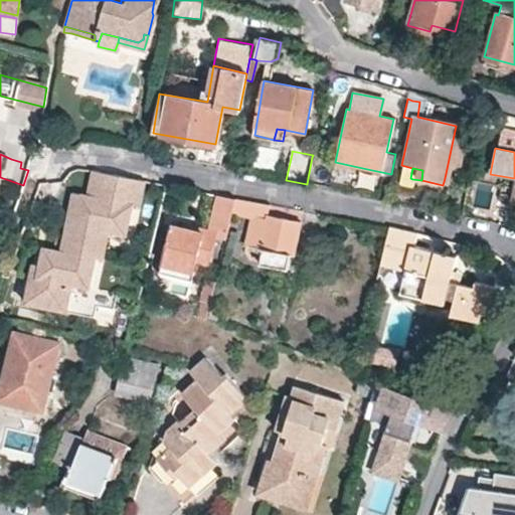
[(391,174),(367,169),(366,173),(390,178),(391,175),(391,174)]
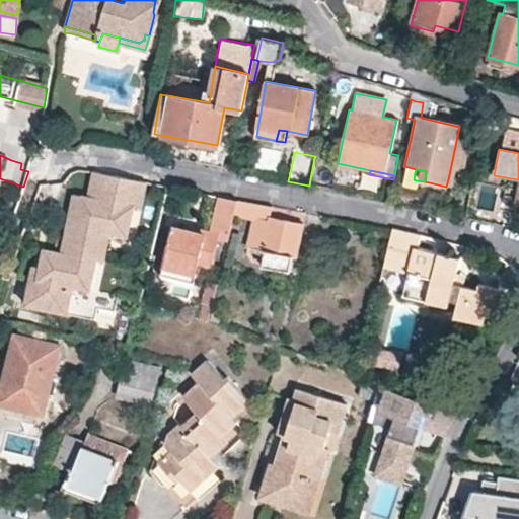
[(143,183),(89,173),(85,198),(77,196),(72,225),(64,224),(59,250),(42,247),(39,265),(35,277),(28,276),(23,304),(66,312),(71,285),(89,288),(95,257),(102,258),(105,243),(107,231),(126,235),(131,205),(139,206),(143,183)]
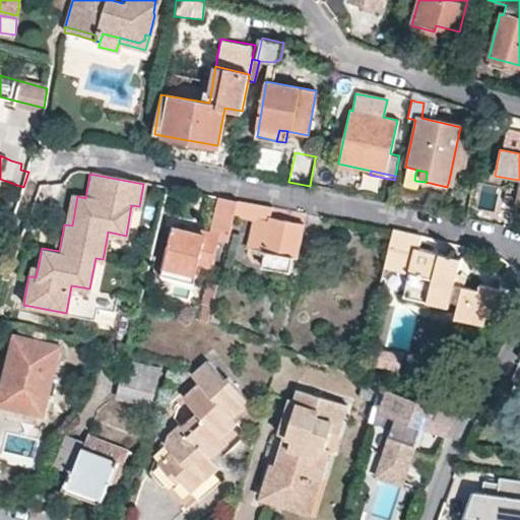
[(77,196),(70,195),(64,224),(72,225),(77,196)]
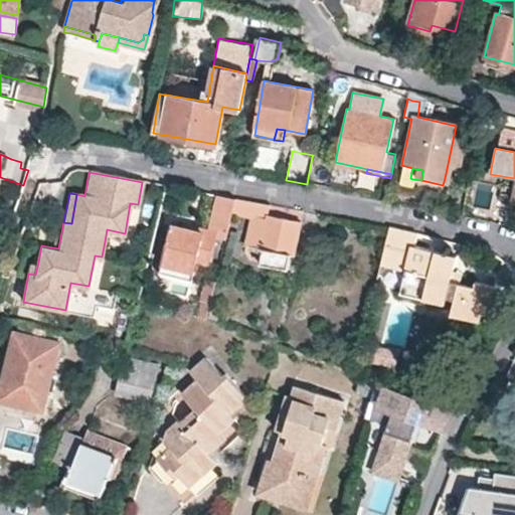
[(159,274),(191,281),(197,261),(208,264),(215,237),(225,239),(231,213),(234,199),(215,196),(208,225),(216,226),(216,230),(186,224),(185,229),(170,225),(159,274)]
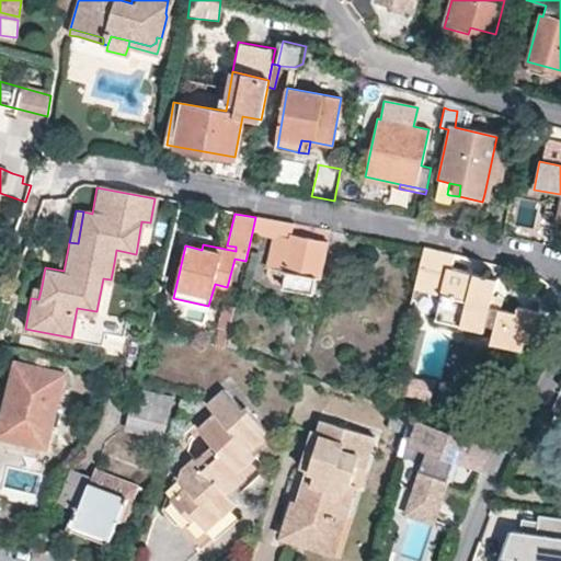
[(273,237),(267,268),(286,272),(283,287),(312,294),(316,278),(319,279),(327,242),(290,236),(293,225),(255,217),(252,232),(273,237)]
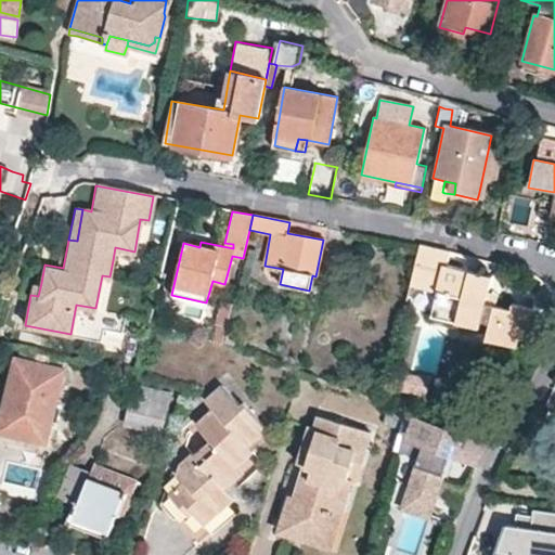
[(115,247),(113,260),(140,266),(149,220),(140,219),(134,252),(115,247)]
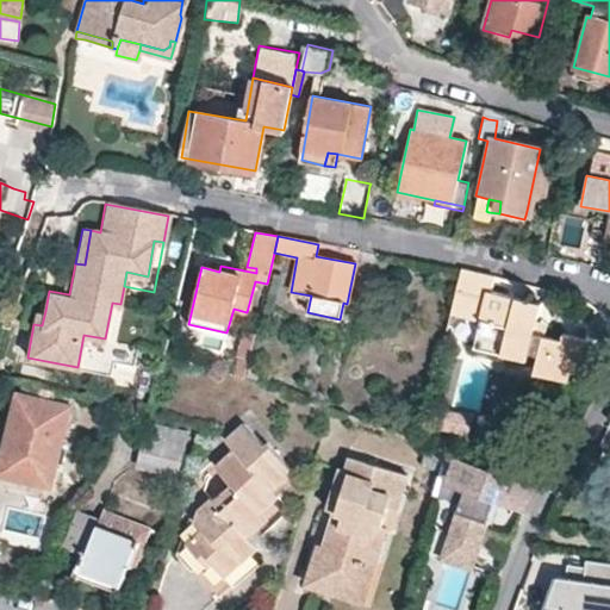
[(449,313),(479,322),(473,348),(511,358),(517,330),(531,332),(539,304),(489,292),(489,291),(492,278),(461,271),(455,293),(449,313)]
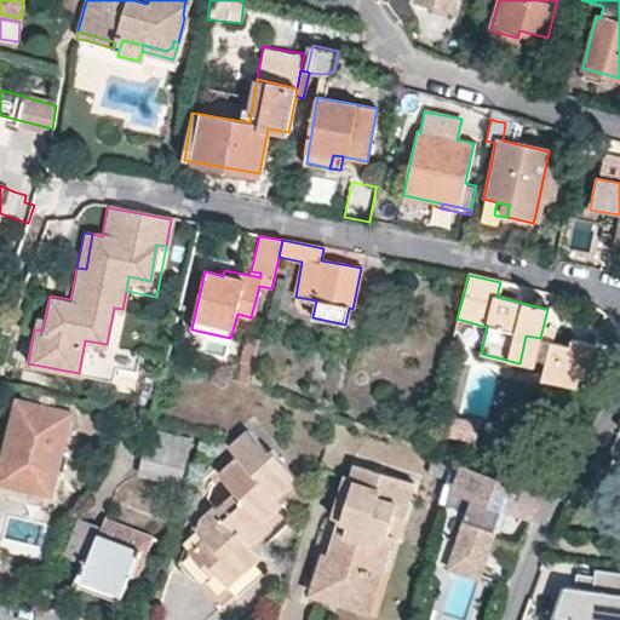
[(46,316),(36,315),(34,329),(42,331),(46,316)]
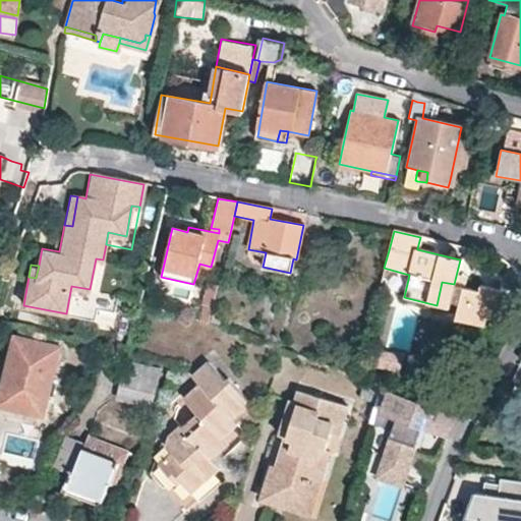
[(454,284),(442,282),(437,305),(449,308),(454,284)]
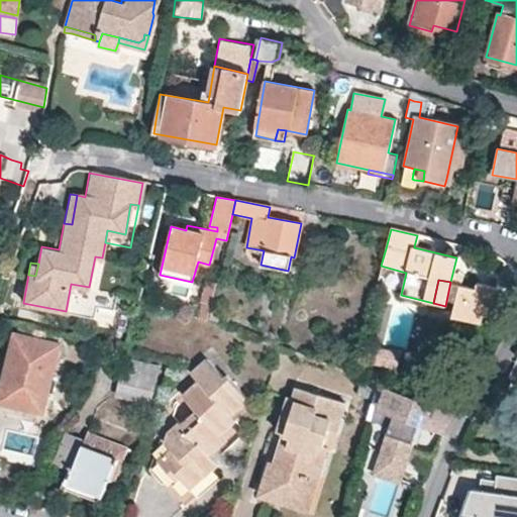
[(199,318),(207,320),(216,283),(205,281),(201,297),(204,298),(199,318)]
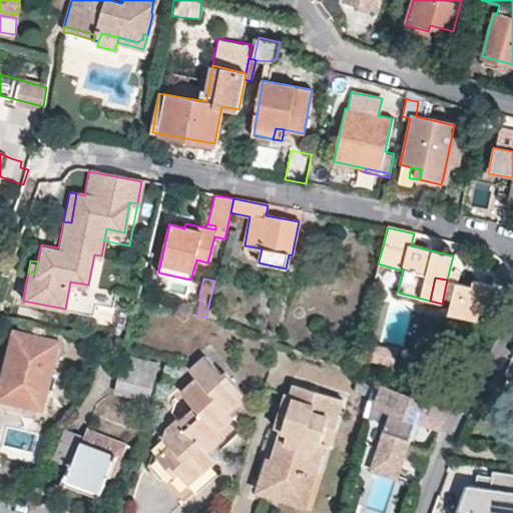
[(444,313),(475,321),(483,290),(451,282),(444,313)]
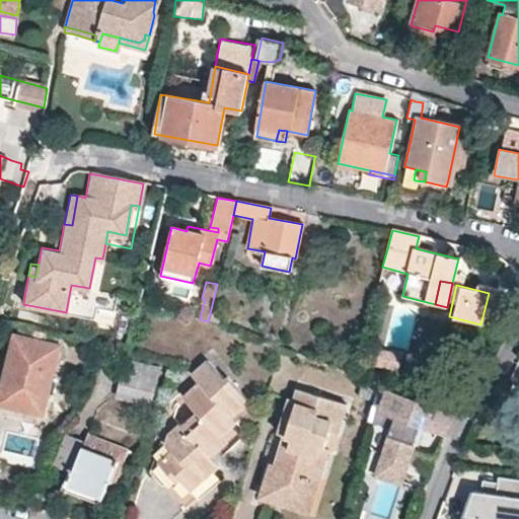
[(59,346),(13,336),(0,395),(0,403),(44,414),(58,355),(59,349),(59,346)]
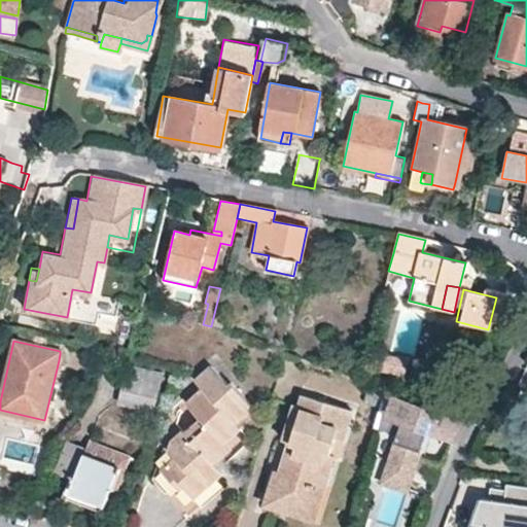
[(215,467),(206,457),(212,451),(221,460),(231,453),(224,446),(240,431),(236,425),(252,409),(230,384),(227,386),(209,365),(195,380),(202,389),(185,403),(199,420),(183,433),(181,430),(171,442),(169,452),(174,457),(152,478),(172,498),(180,490),(184,488),(195,499),(201,504),(226,481),(215,467)]
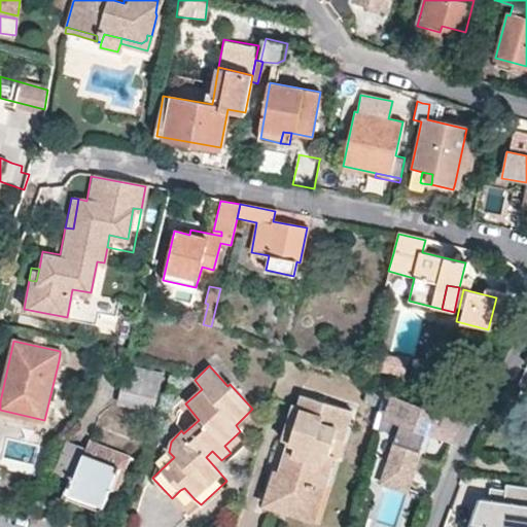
[(126,371),(119,400),(149,408),(155,382),(155,378),(126,371)]
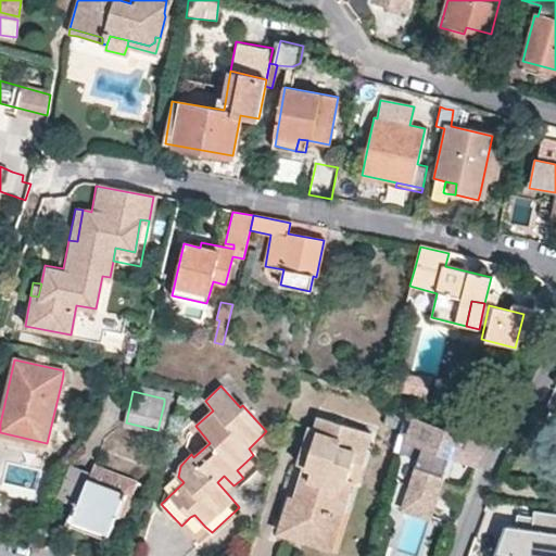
[(478,462),(485,441),(432,422),(405,413),(400,431),(425,440),(419,457),(406,491),(434,500),(452,452),(478,462)]
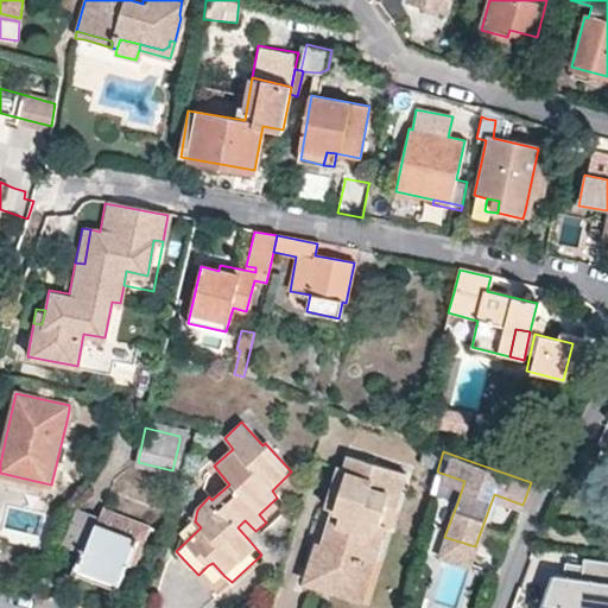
[(352,580),(360,556),(373,559),(382,525),(379,524),(387,496),(398,500),(405,473),(347,456),(342,474),(335,473),(324,508),(333,511),(336,512),(339,513),(335,523),(329,520),(323,540),(322,544),(317,543),(310,568),(352,580)]
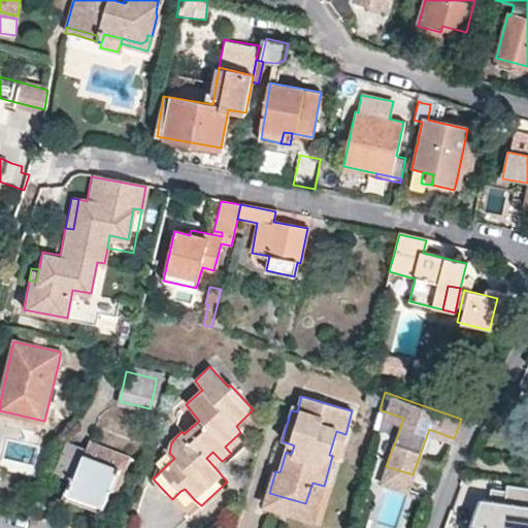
[(88,443),(84,455),(119,468),(111,490),(117,492),(123,471),(128,458),(88,443)]
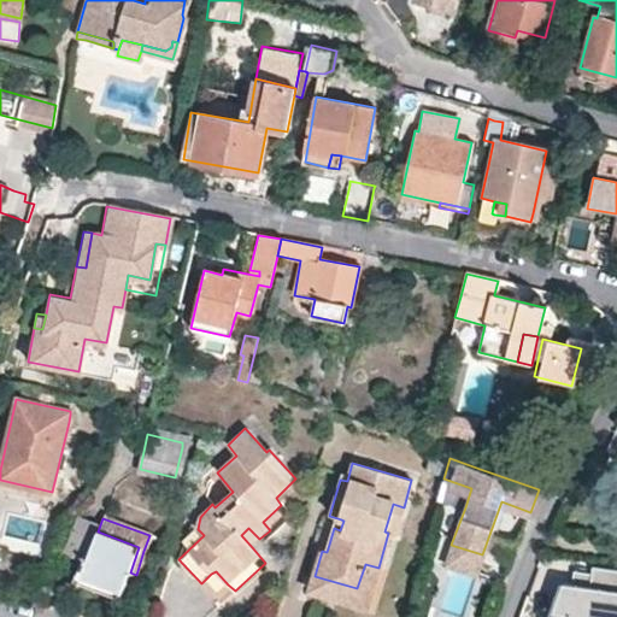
[(252,547),(259,539),(248,528),(241,535),(252,547)]
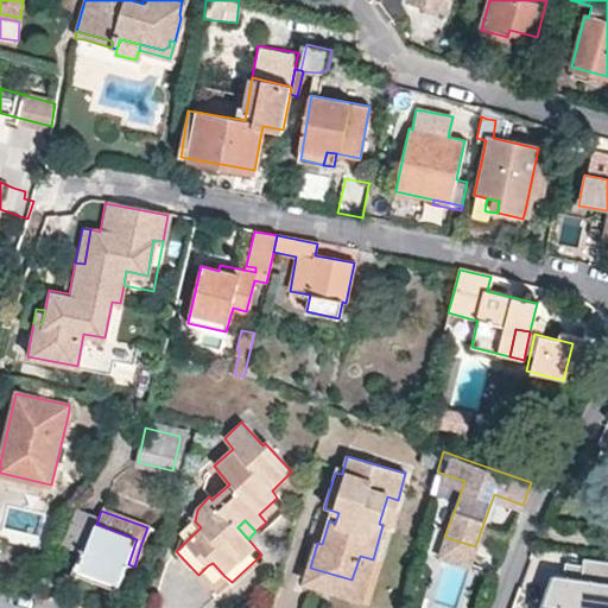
[(86,553),(82,564),(122,578),(128,564),(137,539),(96,524),(86,553)]
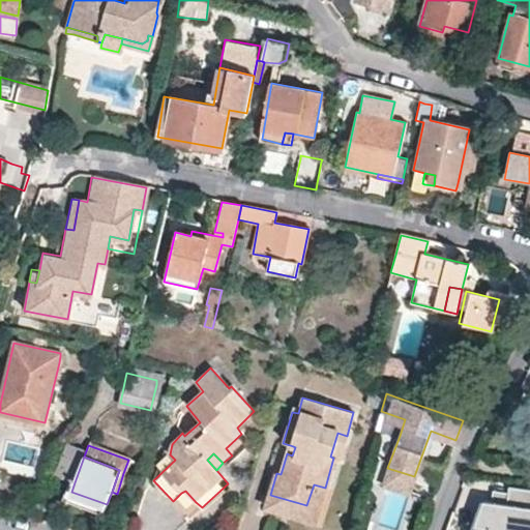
[(270,495),(265,511),(314,526),(325,488),(314,484),(306,505),(270,495)]
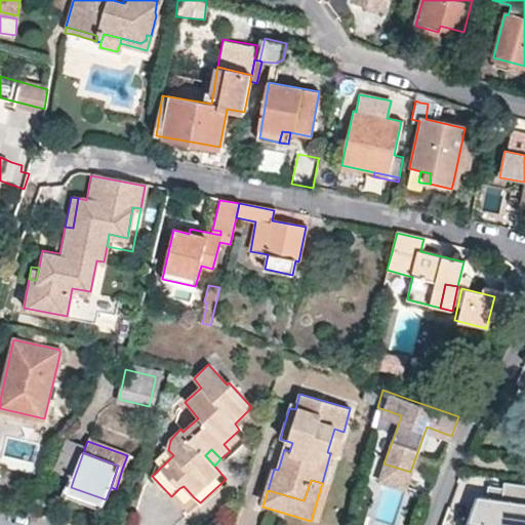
[(489,489),(486,511),(498,513),(497,524),(524,524),(524,485),(505,483),(502,491),(489,489)]
